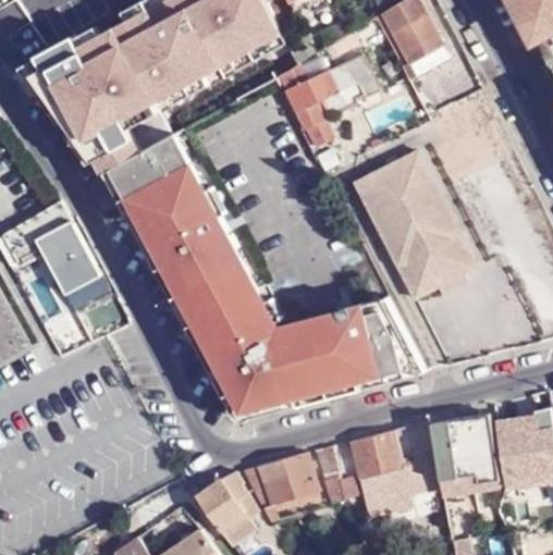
[(22,68),(93,189),(112,179),(155,155),(140,130),(290,45),(269,7),(263,0),(160,0),(88,41),(73,50),(69,41),(22,68)]
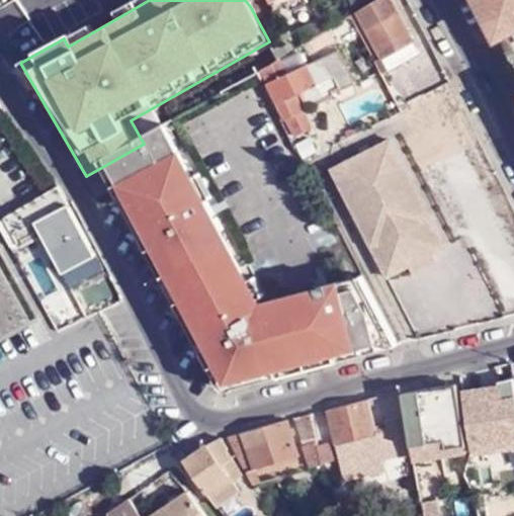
[(306,1),(305,0),(245,0),(250,6),(261,0),(267,0),(275,16),(306,1)]
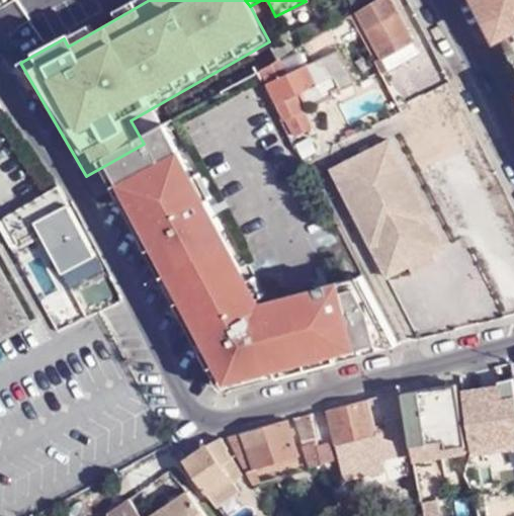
[(373,0),(355,12),(378,61),(410,45),(389,0),(373,0)]
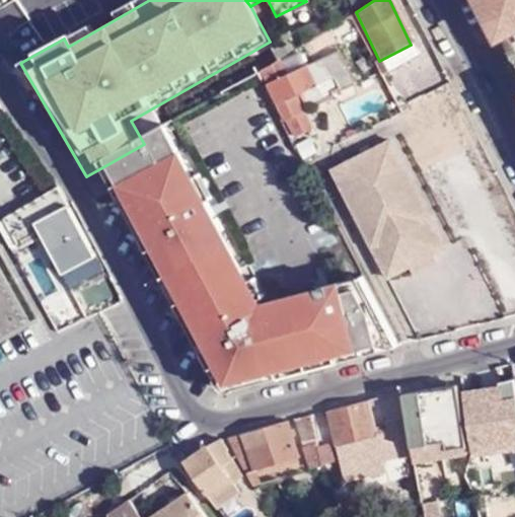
[(514,0),(472,0),(493,40),(496,39),(514,77),(514,0)]
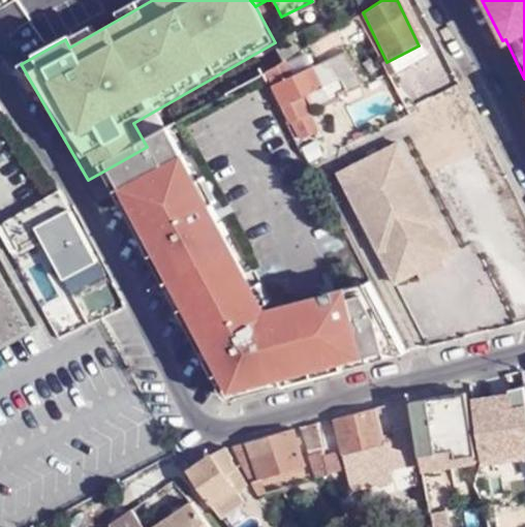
[(334,28),(330,31),(307,47),(313,58),(341,40),(334,28)]
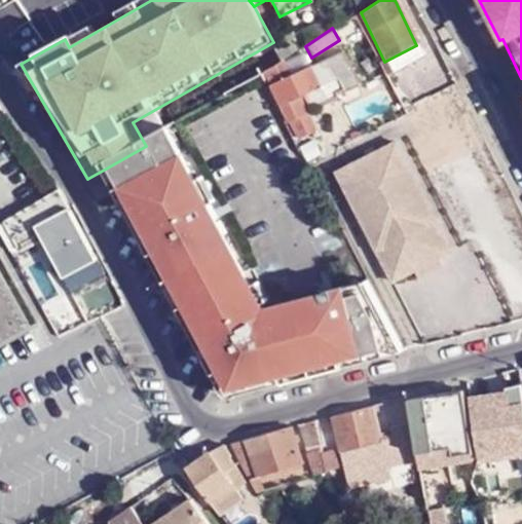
[(283,66),(299,52),(290,37),(273,48),(283,66)]
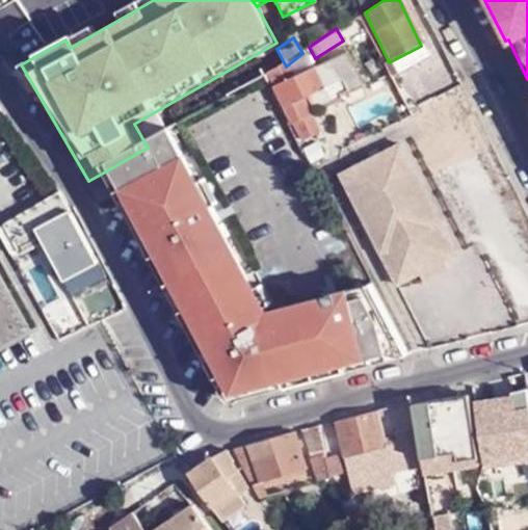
[(428,58),(421,46),(389,62),(396,75),(428,58)]
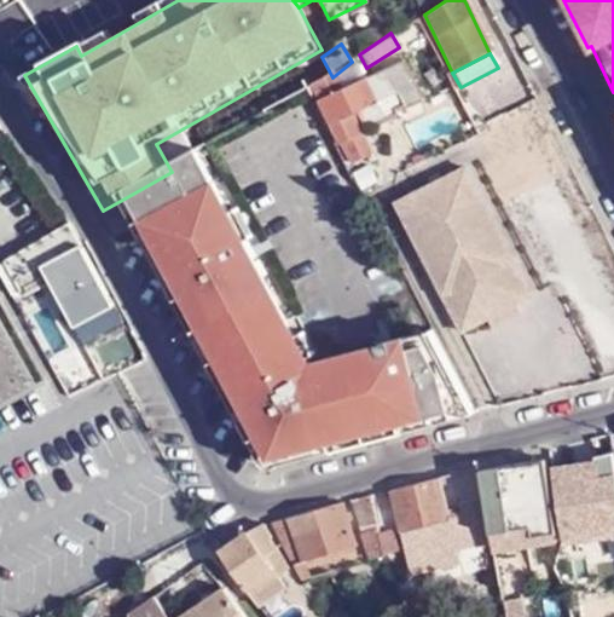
[(336,93),(318,103),(349,168),(370,159),(358,131),(366,127),(368,131),(395,117),(394,115),(418,103),(399,63),(336,93)]
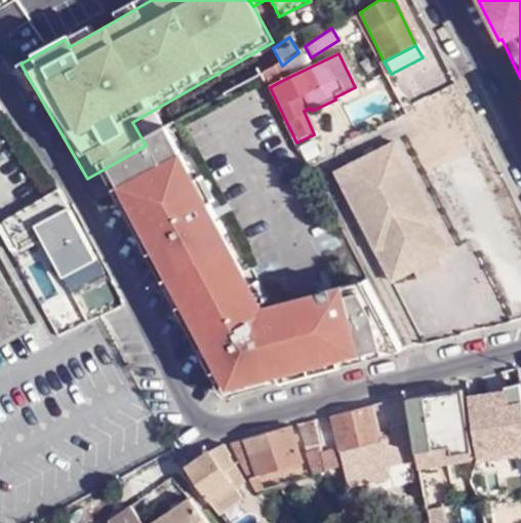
[(280,67),(272,71),(264,75),(270,87),(285,79),(280,67)]
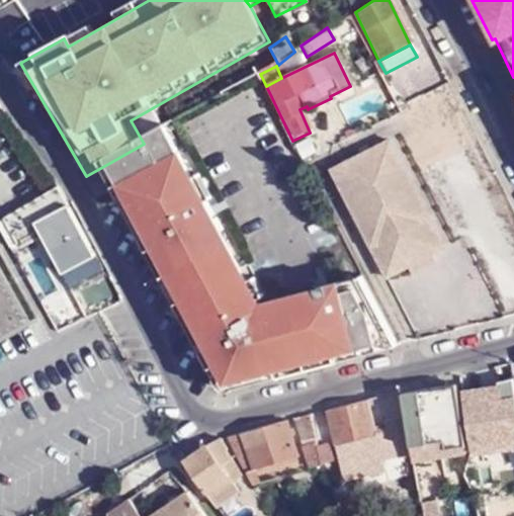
[(401,85),(387,92),(395,109),(410,102),(401,85)]
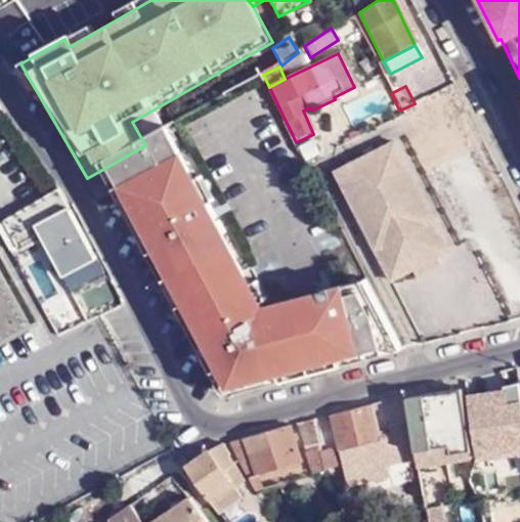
[(366,95),(347,113),(360,128),(381,111),(366,95)]
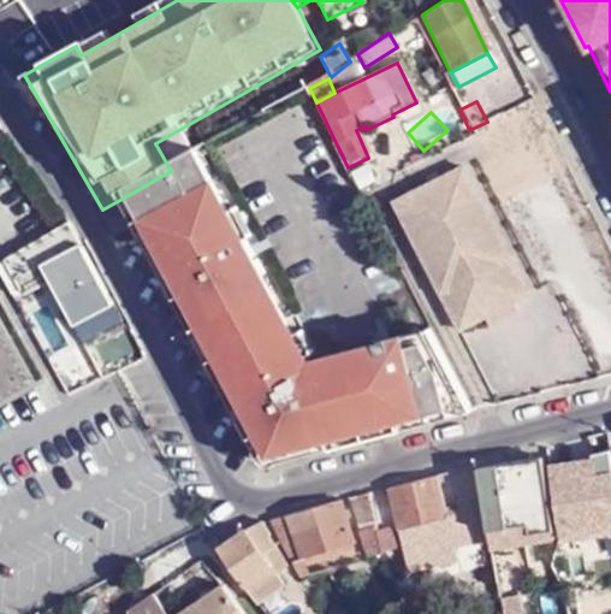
[(206,125),(203,119),(196,123),(199,129),(206,125)]
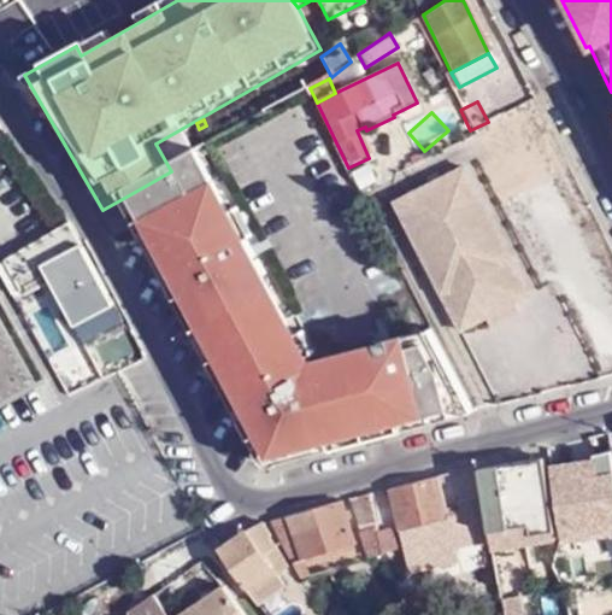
[(195,158),(171,171),(124,198),(254,454),(259,461),(264,462),(268,463),(276,463),(402,428),(466,411),(424,331),(305,357),(195,158)]
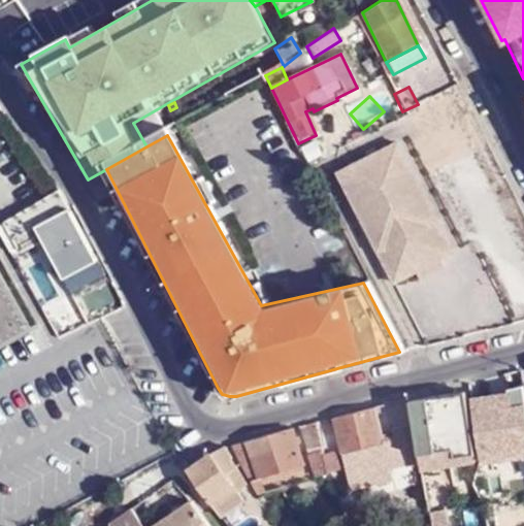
[(387,281),(412,268),(419,254),(435,257),(449,251),(394,141),(333,171),(387,281)]
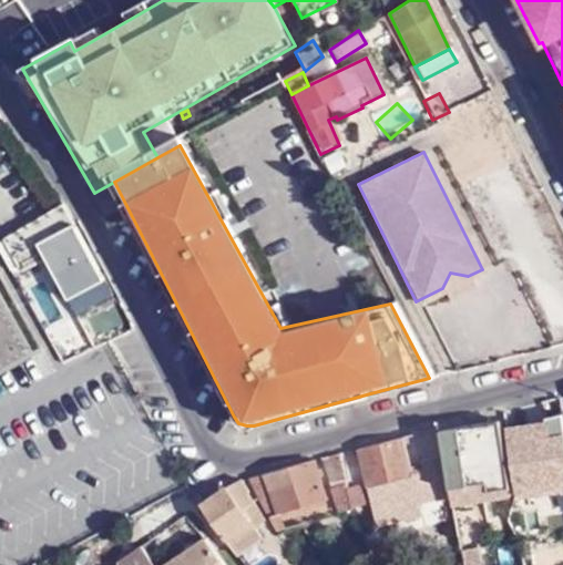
[(58,204),(3,237),(13,255),(33,244),(64,300),(104,279),(93,259),(90,262),(58,204)]
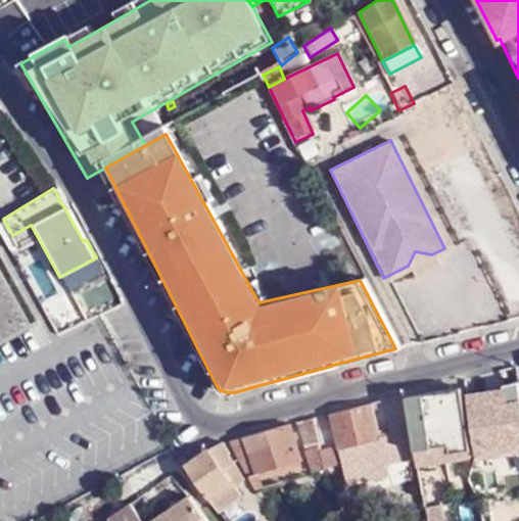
[(408,266),(431,254),(415,251),(408,266)]
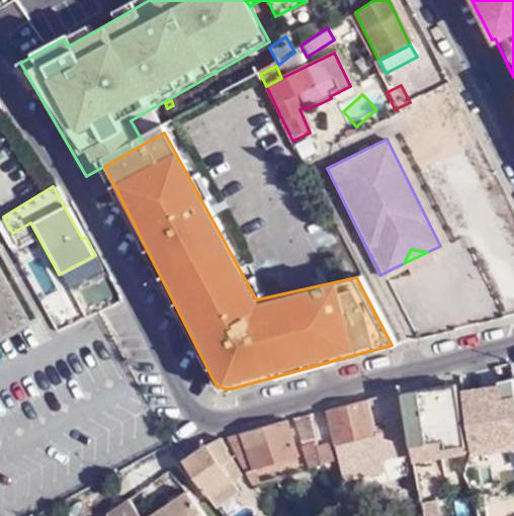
[(431,262),(427,252),(404,263),(409,273),(431,262)]
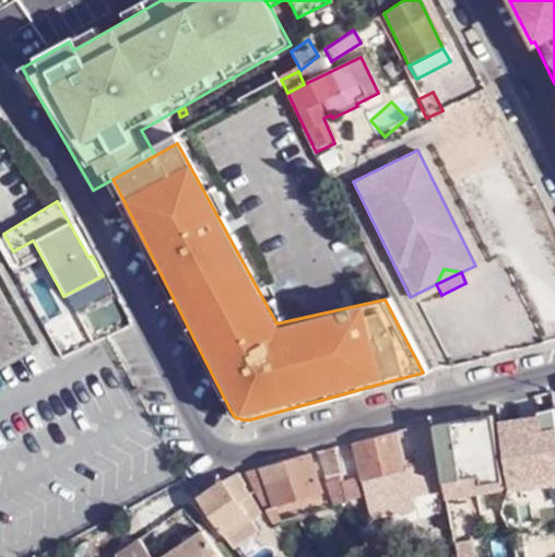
[(0,364),(32,346),(0,289),(0,364)]
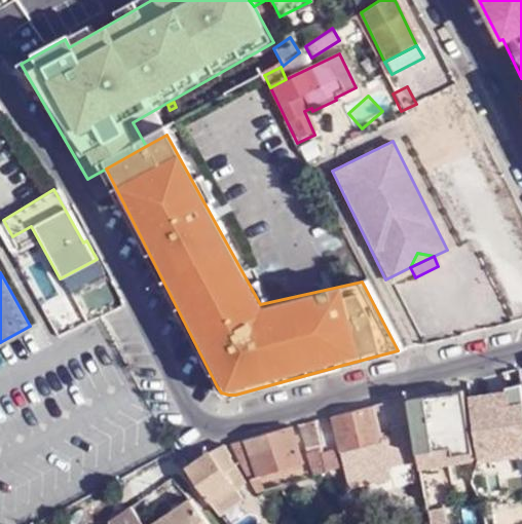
[(495,386),(494,375),(463,384),(465,396),(470,422),(504,415),(498,386),(495,386)]
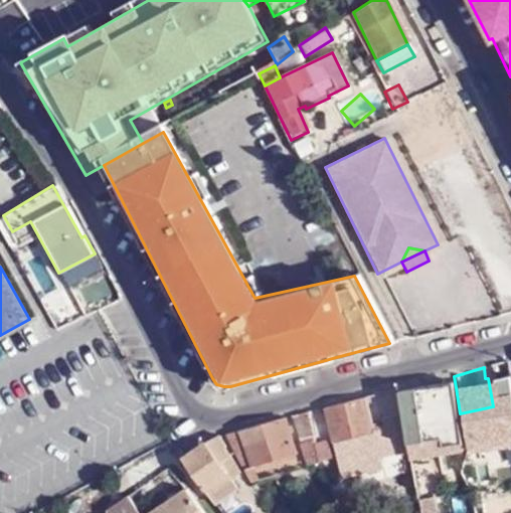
[(453,448),(458,448),(454,426),(457,425),(451,384),(396,393),(407,455),(407,457),(453,448)]
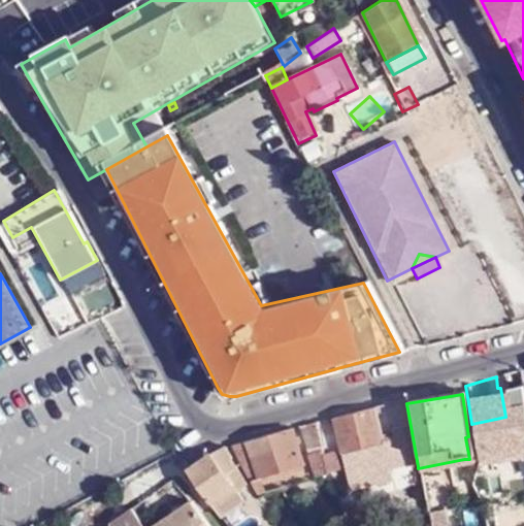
[(386,471),(418,466),(406,403),(406,400),(387,405),(391,429),(389,429),(391,437),(378,440),(371,409),(332,420),(341,471),(384,464),(386,471)]
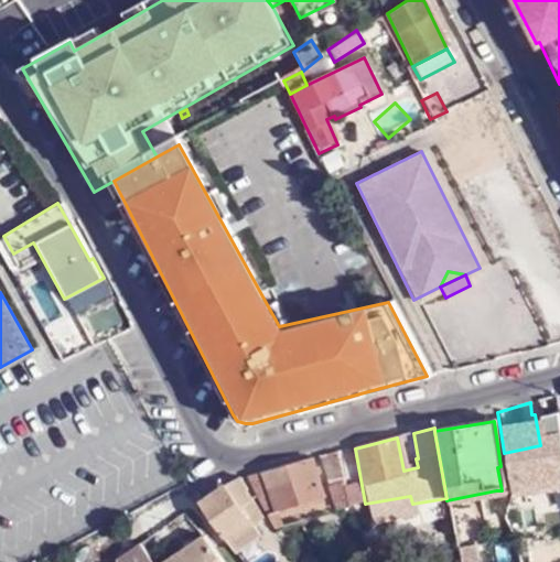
[(546,479),(540,445),(504,453),(509,486),(546,479)]
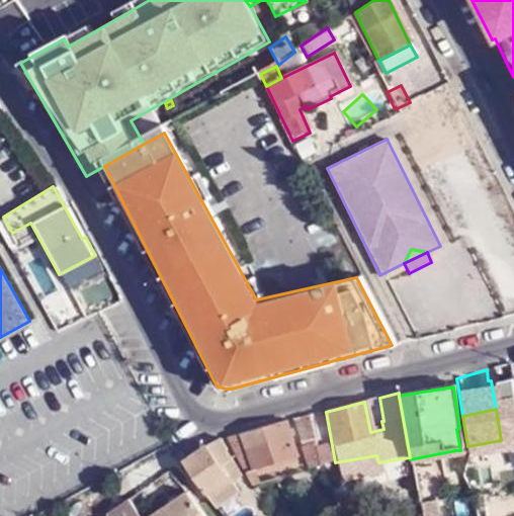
[(305,466),(318,463),(315,449),(308,416),(294,419),(305,466)]
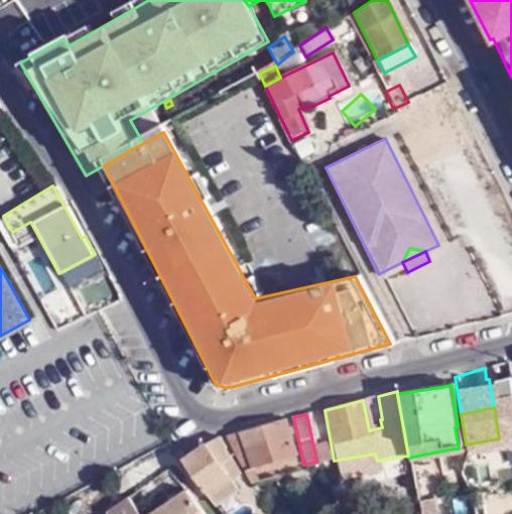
[(242,471),(293,457),(283,419),(224,434),(230,445),(242,471)]
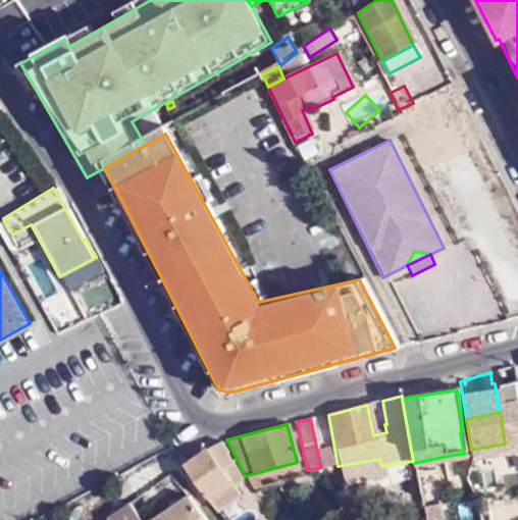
[(223,452),(217,443),(206,445),(179,463),(214,511),(237,494),(230,484),(220,468),(228,461),(222,453),(223,452)]
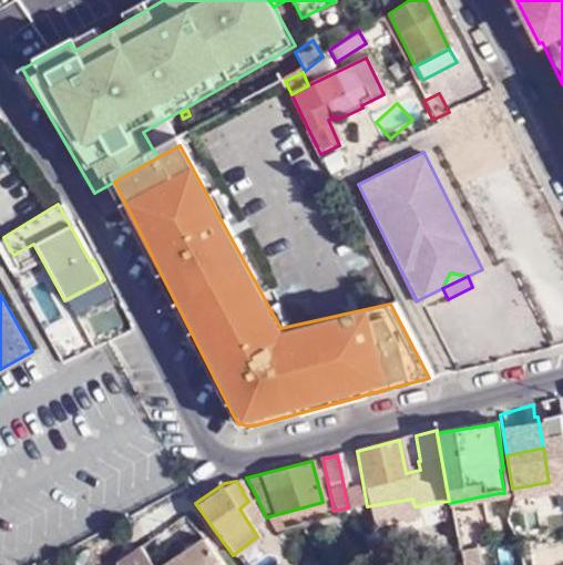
[(364,509),(359,488),(345,492),(348,507),(350,512),(364,509)]
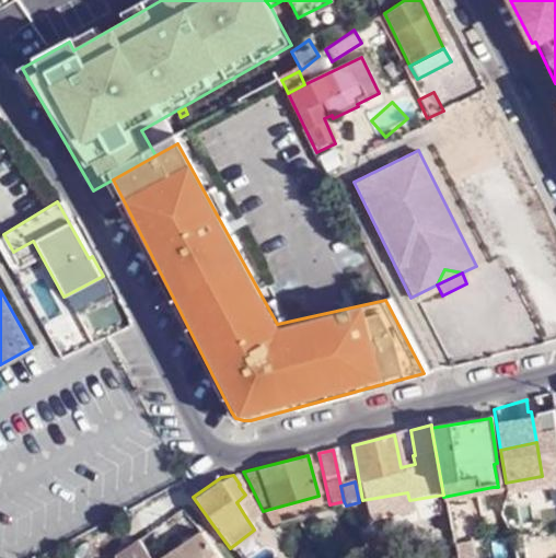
[(410,512),(409,500),(407,492),(362,500),(367,521),(410,512)]
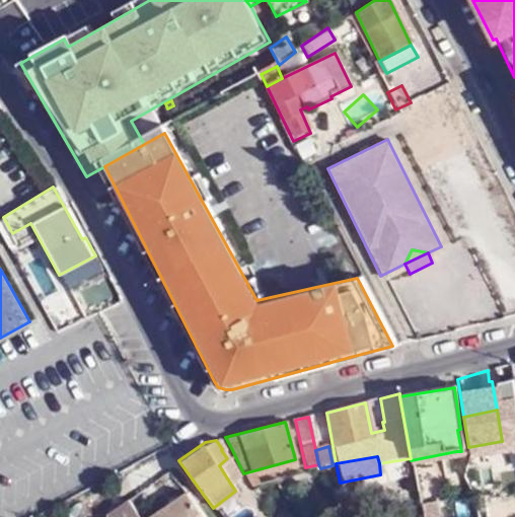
[(238,474),(227,458),(219,465),(229,482),(238,474)]
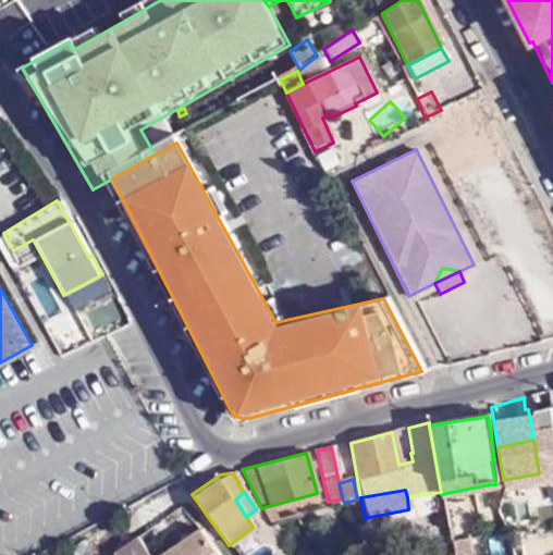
[(320,504),(317,493),(261,508),(267,520),(291,513),(302,509),(320,504)]
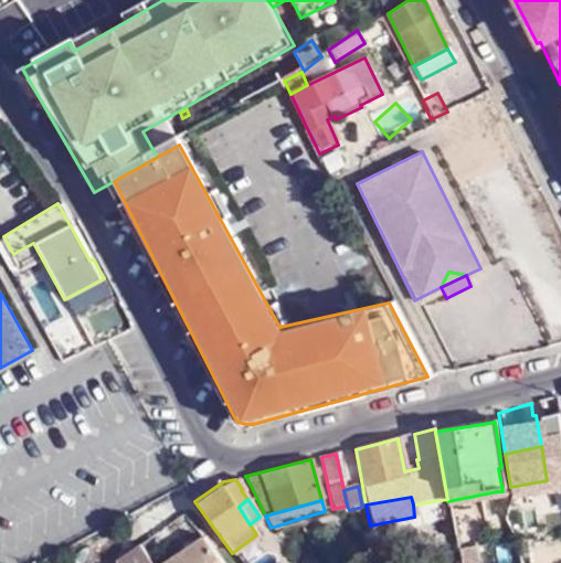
[(219,562),(200,537),(165,562),(219,562)]
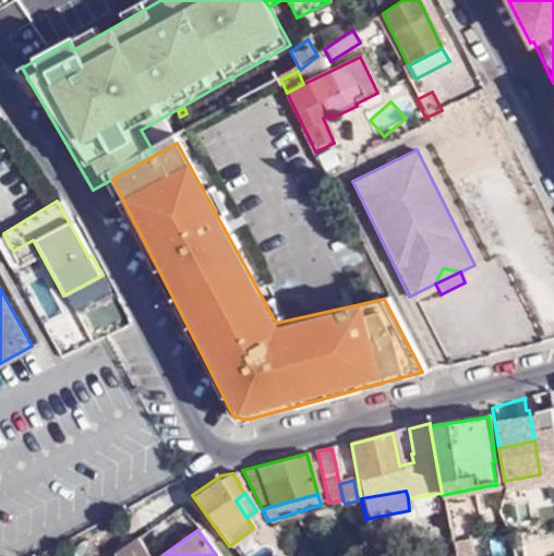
[(473,555),(469,539),(453,542),(456,555),(473,555)]
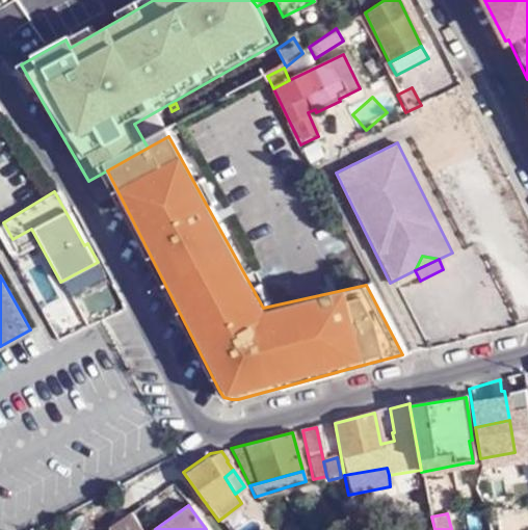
[(135,529),(125,515),(106,529),(135,529)]
